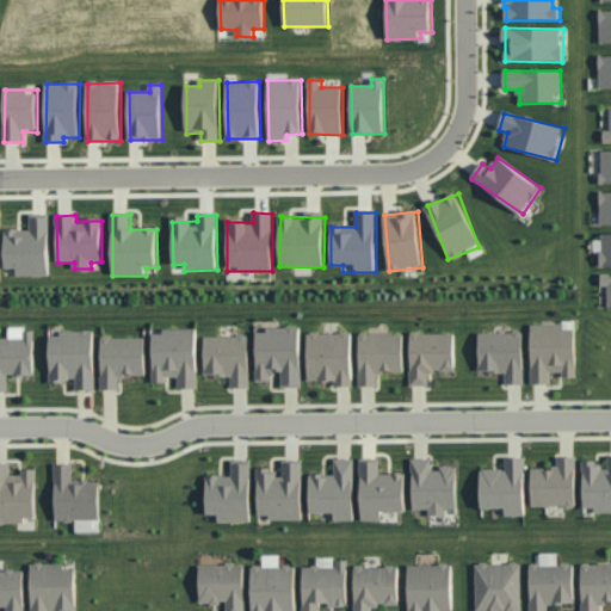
[(50,217),(30,217),(31,230),(6,230),(6,269),(19,269),(19,277),(51,277),(50,217)]
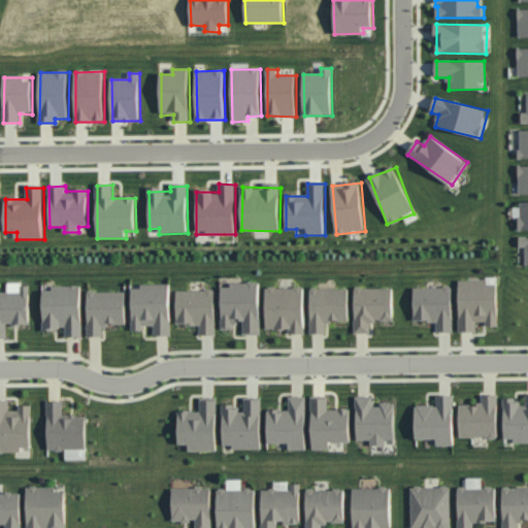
[(460,278),(460,331),(477,330),(477,321),(487,321),(487,326),(499,326),(499,277),(460,278)]
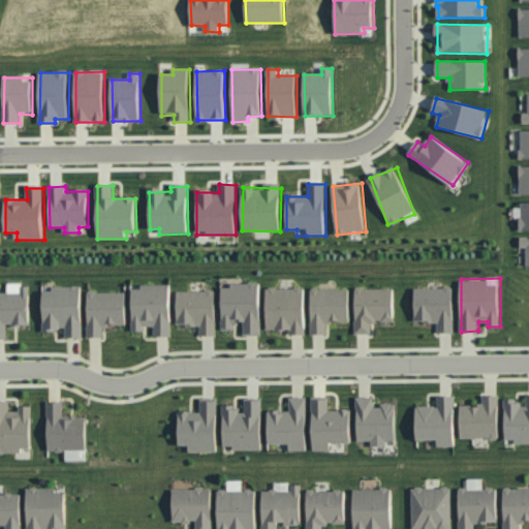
[(261,334),(260,282),(231,282),(231,286),(222,286),(223,330),(235,330),(234,322),(244,322),(245,334),(261,334)]
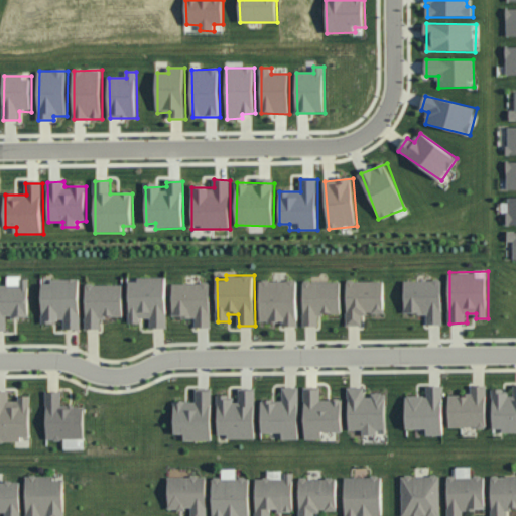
[(0,284),(0,329),(7,330),(7,316),(29,316),(29,276),(8,276),(8,285),(0,284)]
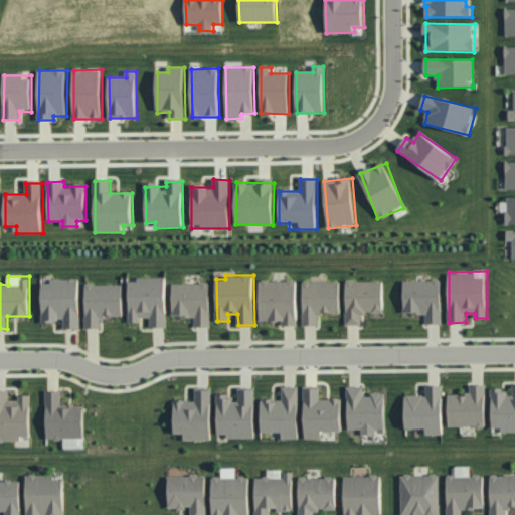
[(167,277),(130,278),(131,322),(141,322),(141,317),(151,317),(151,327),(168,326),(167,277)]
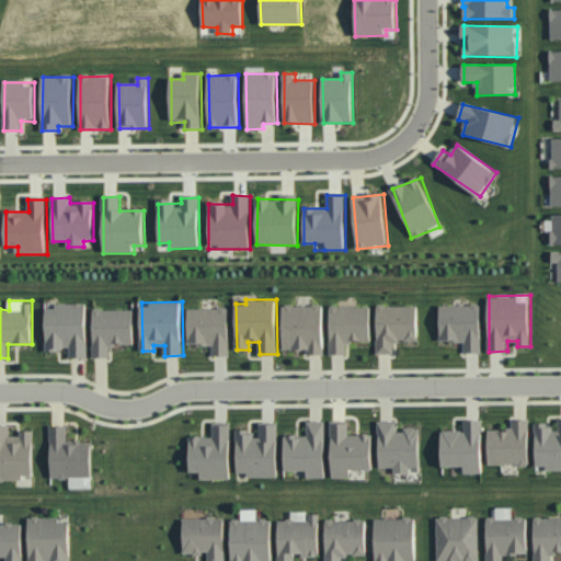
[(47,350),(70,350),(70,357),(88,357),(88,302),(56,302),(56,308),(47,308),(47,350)]
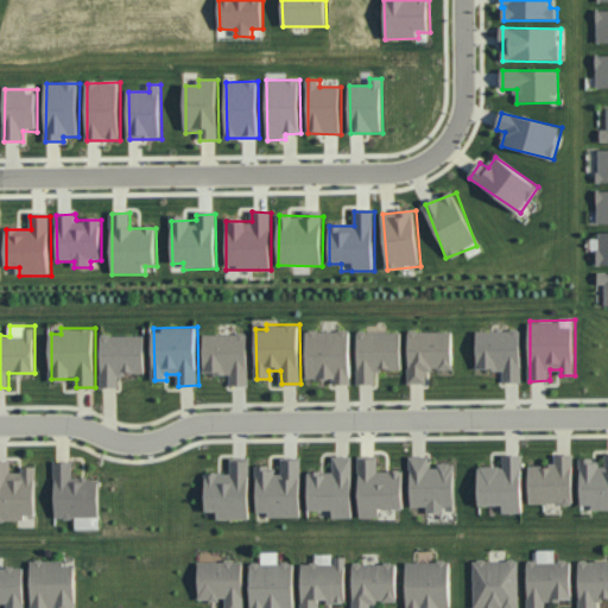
[(352,382),(352,329),(308,330),(308,379),(335,378),(335,382),(352,382)]
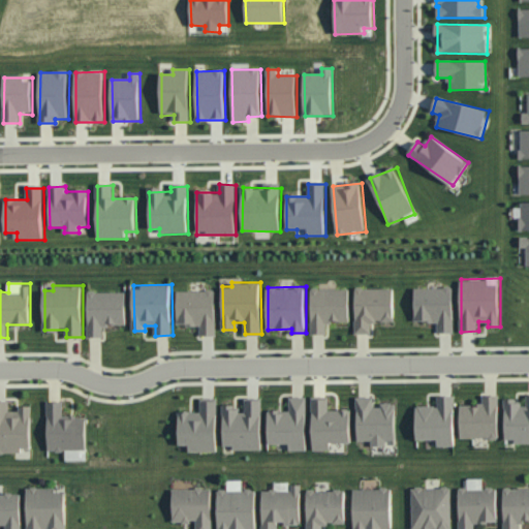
[(455,331),(454,286),(414,287),(414,321),(438,320),(438,332),(455,331)]
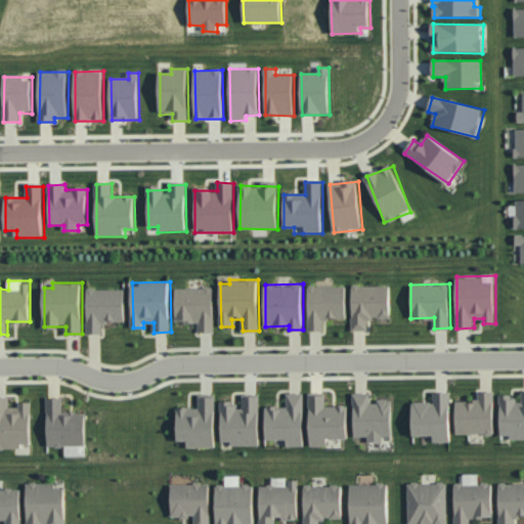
[(346,285),(308,286),(309,330),(324,330),(324,318),(347,318),(346,285)]
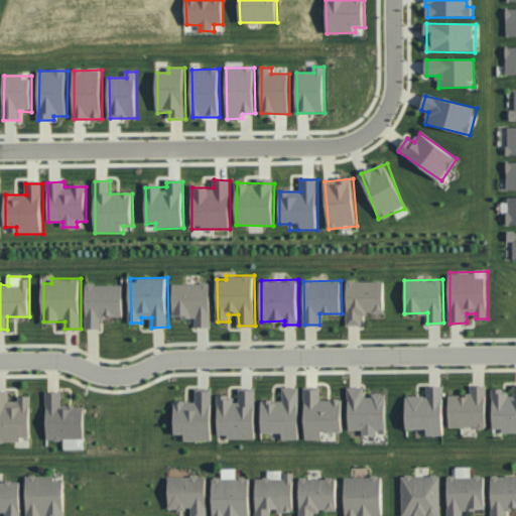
[(385,280),(347,281),(348,325),(363,325),(363,313),(385,313),(385,280)]
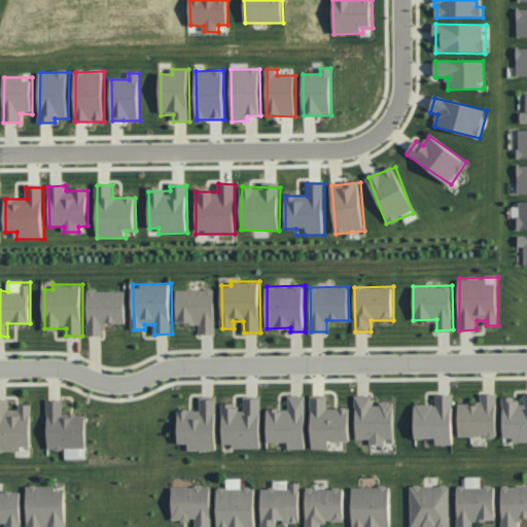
[(88,290),(89,336),(103,335),(103,324),(127,323),(126,289),(88,290)]
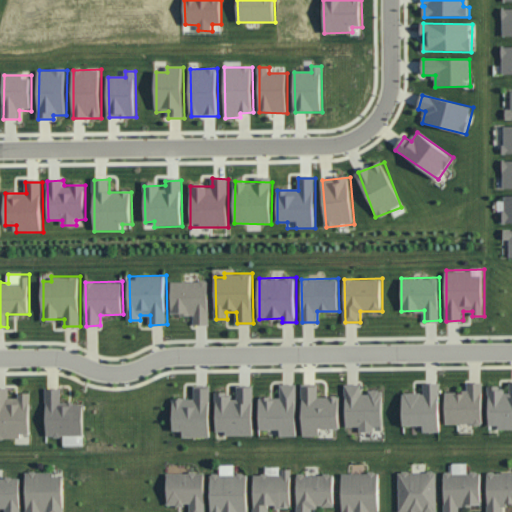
[(172,281),(172,313),(194,313),(194,323),(209,323),(209,281),(172,281)]
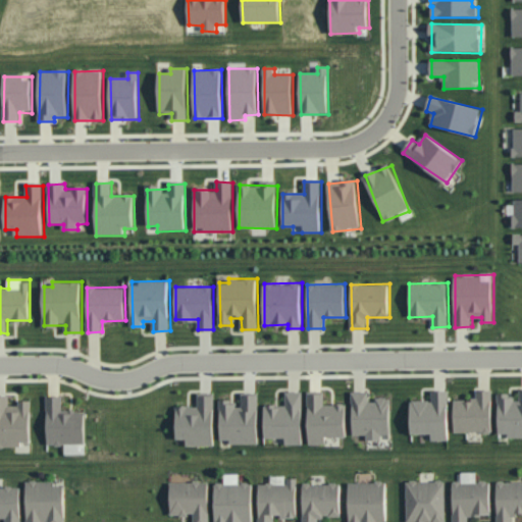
[(456,432),(493,431),(492,388),(477,389),(477,399),(455,399),(456,432)]
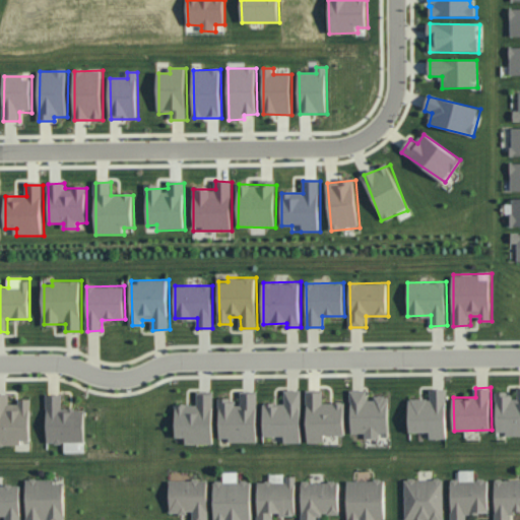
[(519,387),(518,393),(497,393),(497,432),(506,432),(506,436),(519,435),(519,387)]
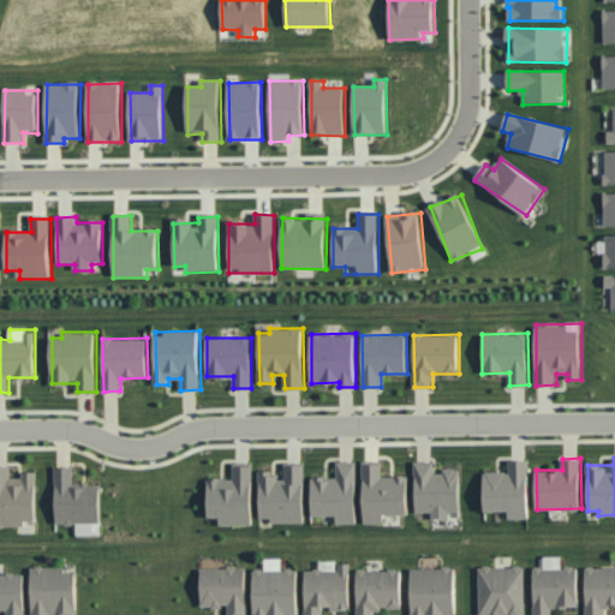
[(530,459),(511,459),(511,471),(485,471),(485,511),(511,509),(511,518),(530,518),(530,459)]
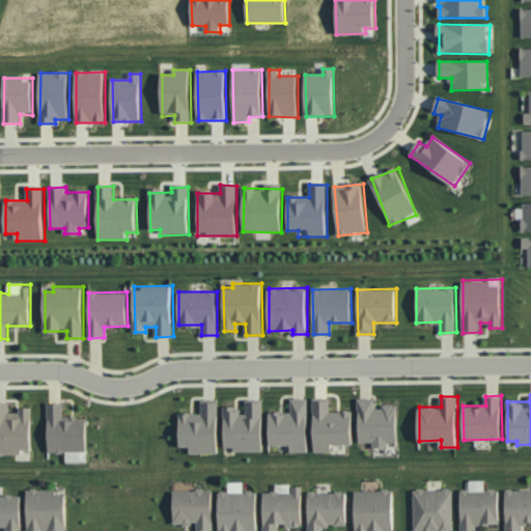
[(270,444),(291,445),(291,451),(308,452),(308,397),(291,397),(291,412),(270,412),(270,444)]
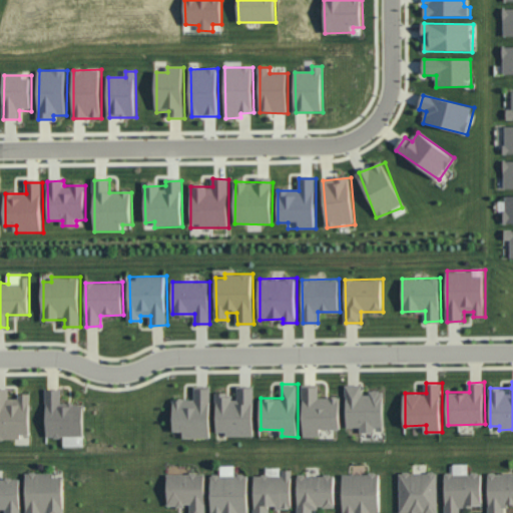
[(385,427),(385,392),(363,392),(363,384),(347,384),(347,427),(360,427),(360,432),(376,432),(376,427),(385,427)]
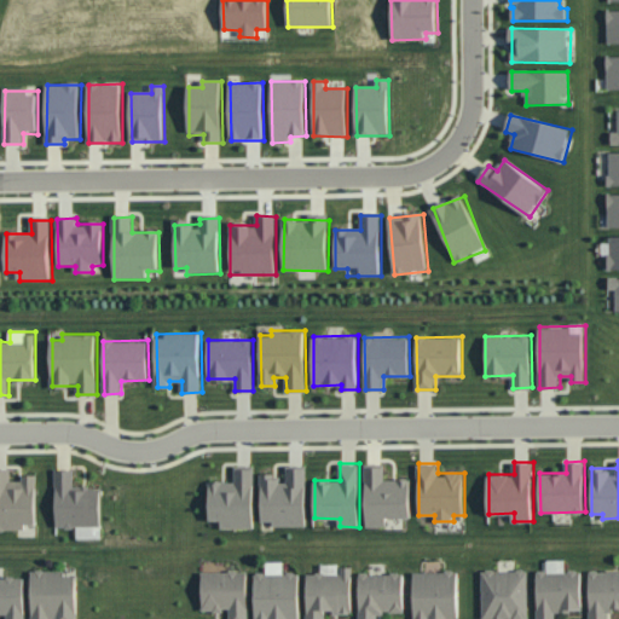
[(307,526),(306,466),(285,467),(285,474),(261,474),(262,520),(273,520),(273,526),(307,526)]
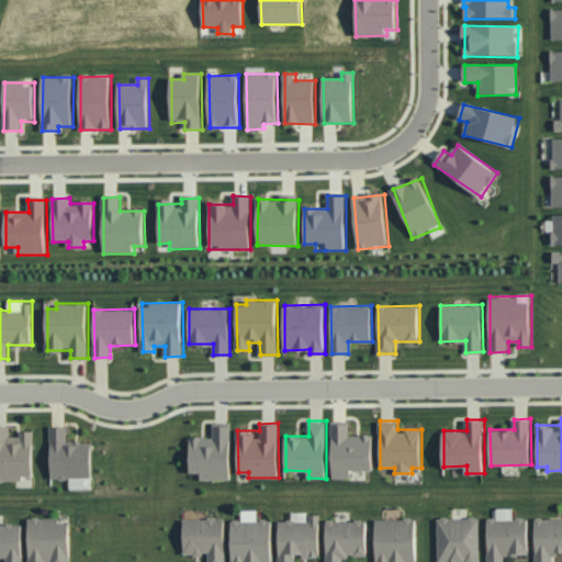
[(351,478),(351,470),(374,470),(373,435),(350,435),(350,423),(332,423),(334,478),(351,478)]
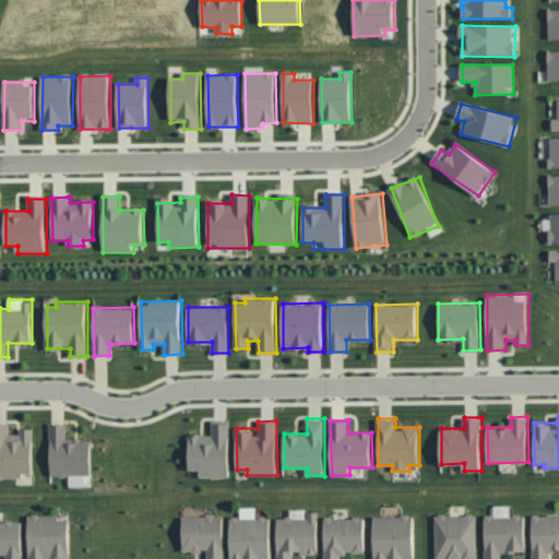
[(10,423),(0,421),(0,477),(23,477),(23,473),(34,472),(33,428),(20,428),(21,433),(11,433),(10,423)]
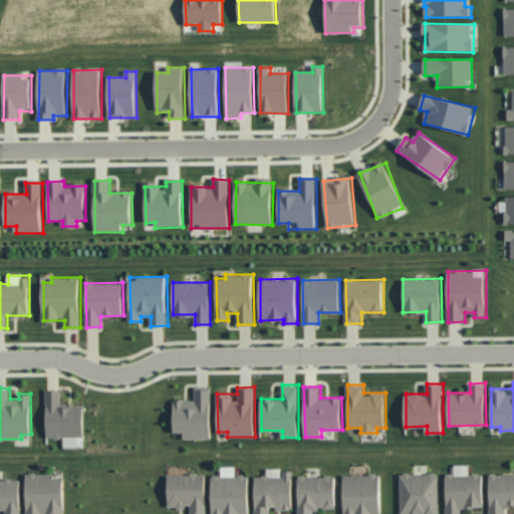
[(211,388),(195,388),(195,400),(175,400),(174,432),(184,432),(184,439),(211,439),(211,388)]
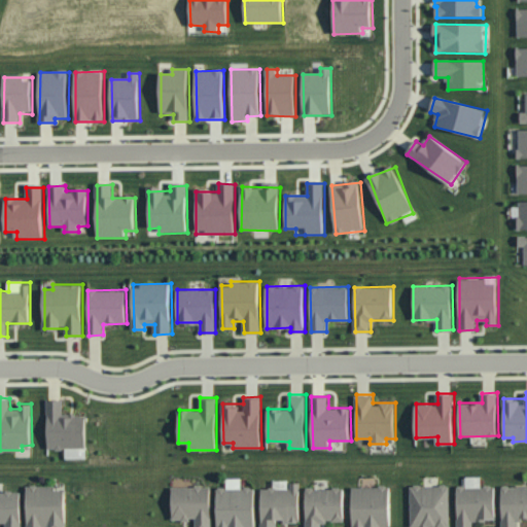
[(48,450),(66,449),(66,459),(86,458),(86,415),(64,415),(63,398),(47,399),(48,450)]
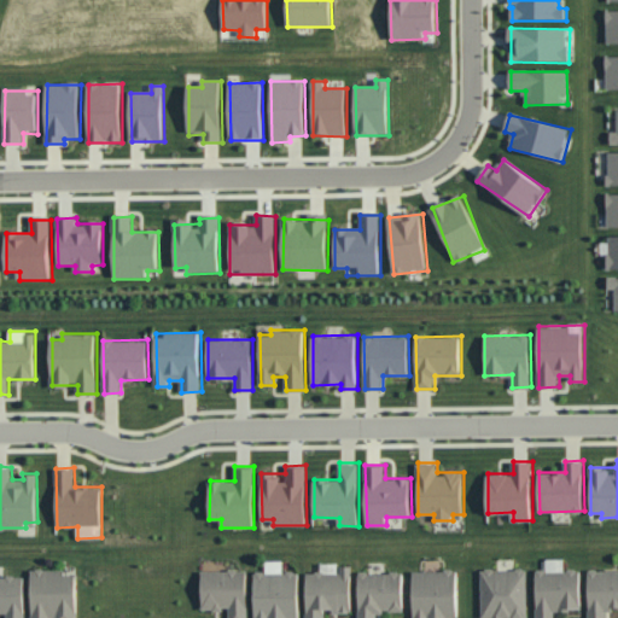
[(555,617),(555,610),(582,610),(582,569),(565,570),(565,559),(548,559),(548,569),(536,570),(537,617),(555,617)]
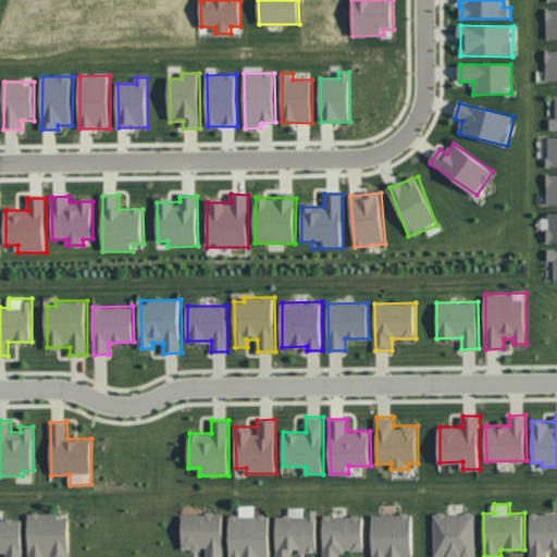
[(318,509),(307,509),(307,507),(291,507),(291,516),(276,516),(276,556),(294,556),(294,551),(318,551),(318,509)]
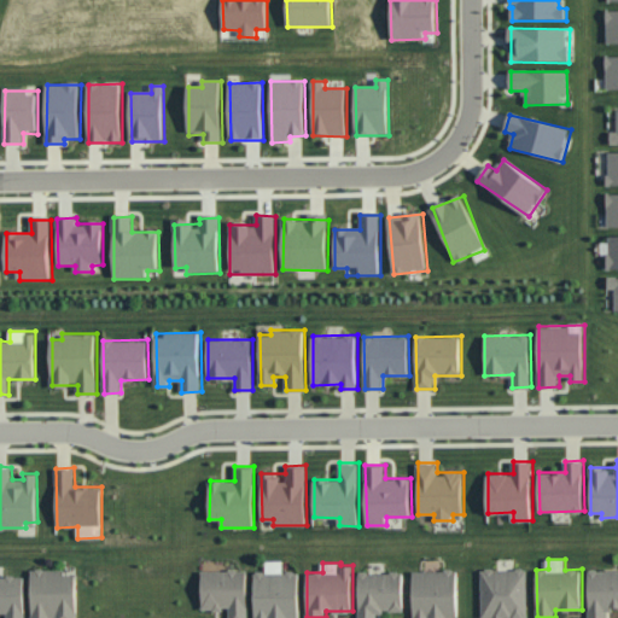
[(79,617),(79,573),(68,573),(68,569),(31,570),(31,617),(79,617)]
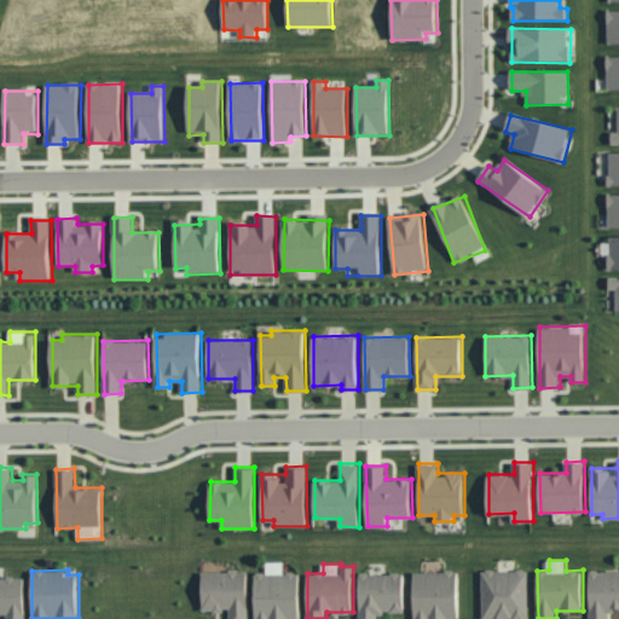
[(528,618),(530,570),(482,570),(482,618),(528,618)]
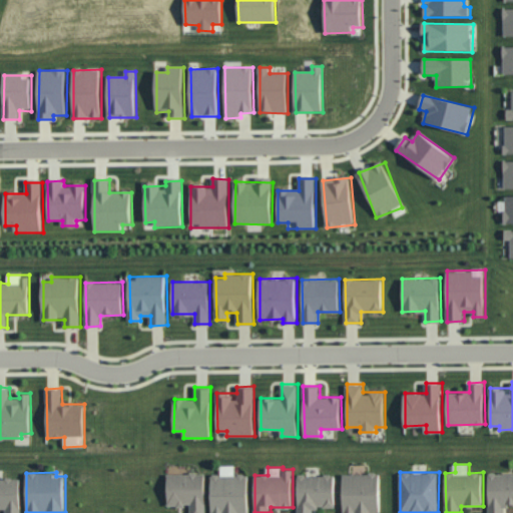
[(168,473),(168,506),(190,506),(190,512),(205,512),(206,474),(168,473)]
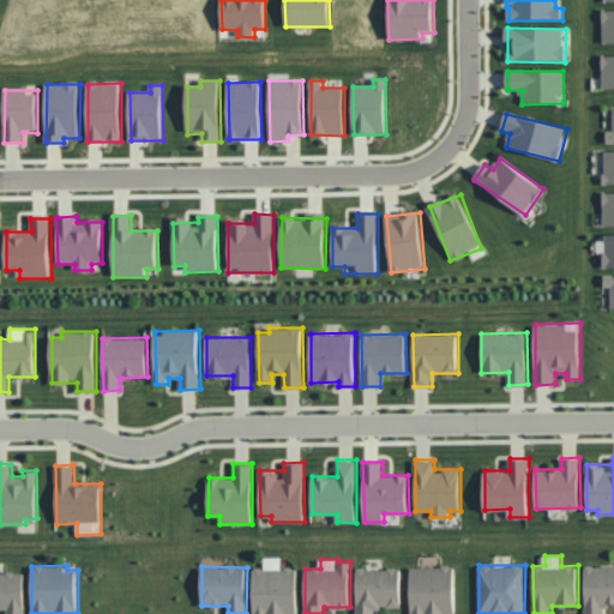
[(411,613),(456,613),(456,566),(410,567),(411,613)]
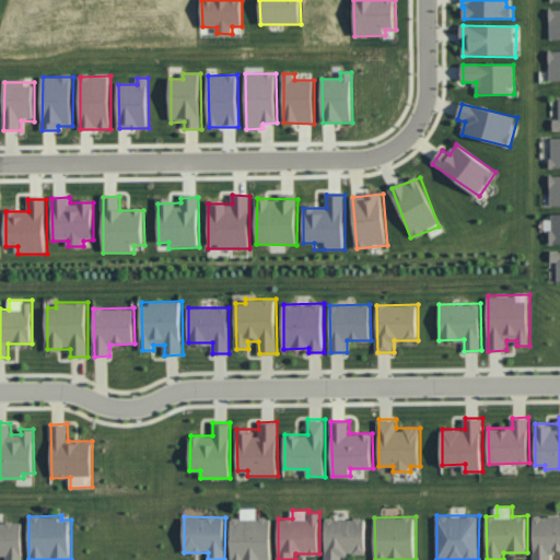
[(559,516),(534,516),(533,559),(550,559),(550,552),(559,551),(559,516)]
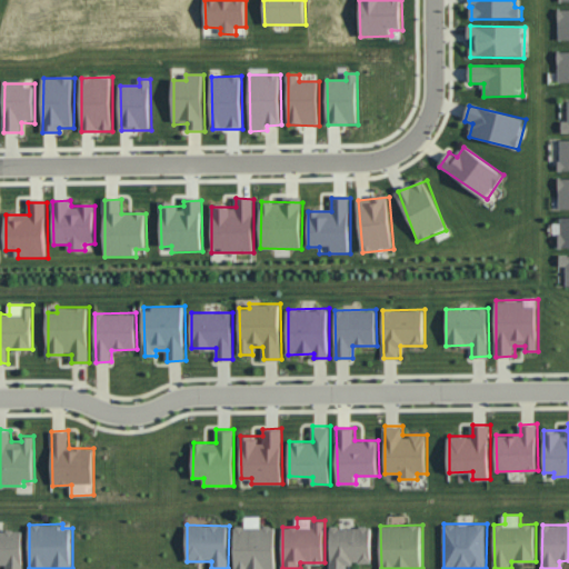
[(235,568),(276,568),(277,527),(235,527),(235,568)]
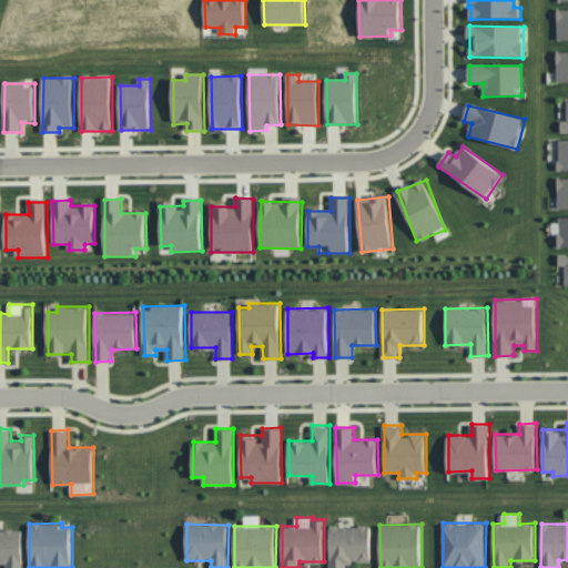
[(346,567),(347,561),(372,563),(372,526),(331,526),(330,567),(346,567)]
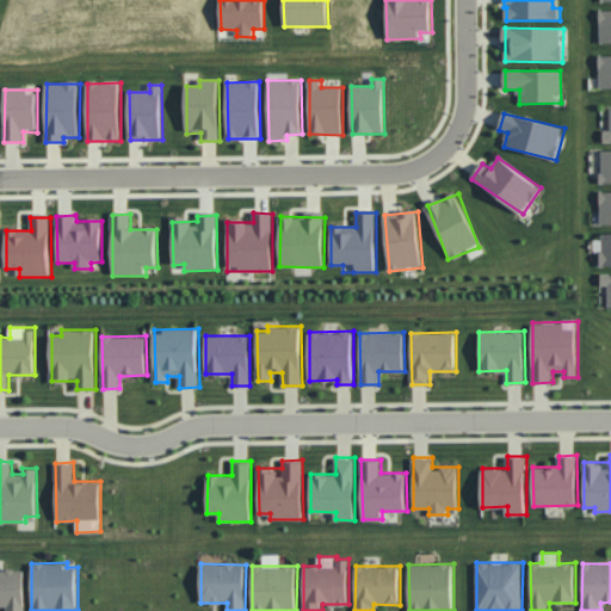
[(0,608),(7,609),(7,610),(25,610),(25,569),(0,569),(0,608)]
